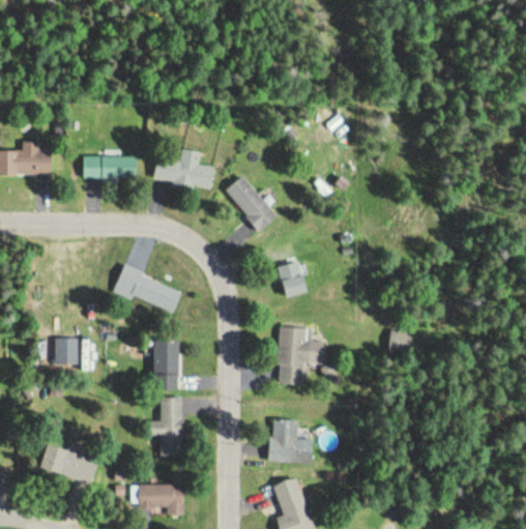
[(0,175),(51,175),(51,150),(37,150),(37,142),(22,142),(22,151),(0,150),(0,175)]
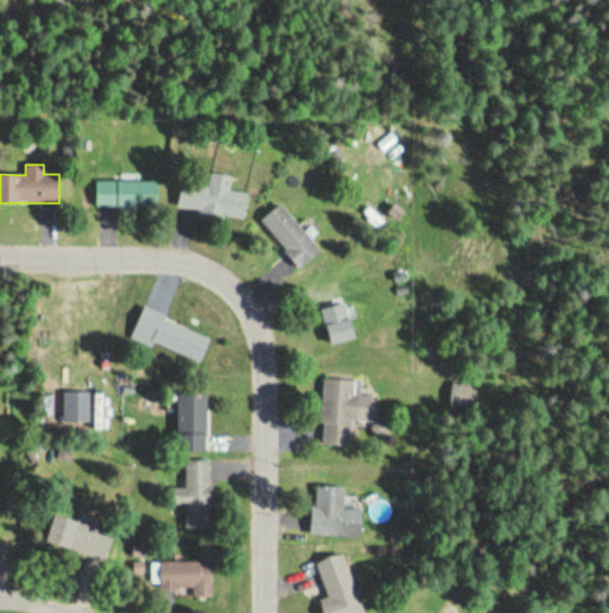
[(234,178),(211,173),(209,188),(187,184),(184,209),(200,211),(199,218),(242,227),(248,193),(231,191),(234,178)]
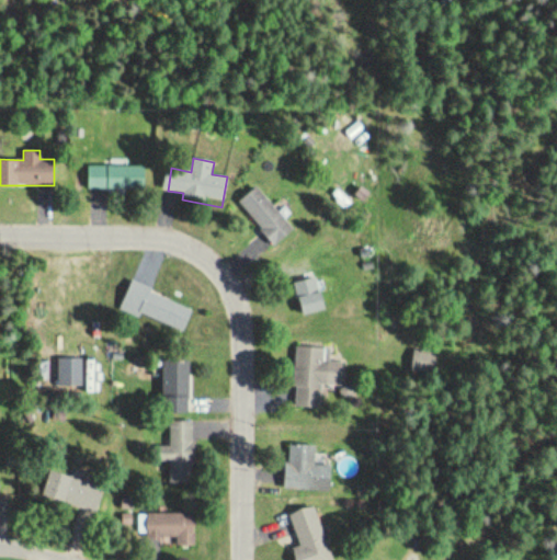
[(84,166),(84,191),(145,191),(145,166),(84,166)]
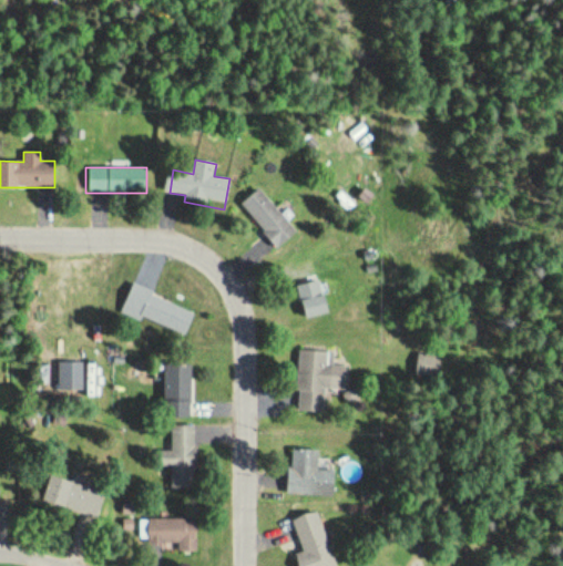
[(239,205),(278,247),(297,230),(258,188),(239,205)]
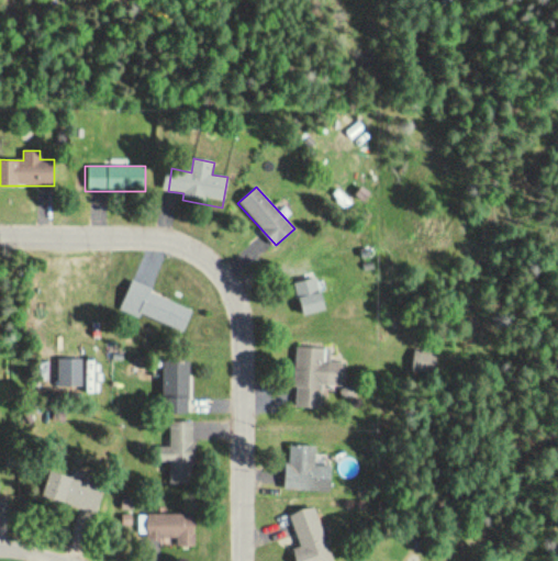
[(296,279),(300,313),(324,311),(321,277),(296,279)]
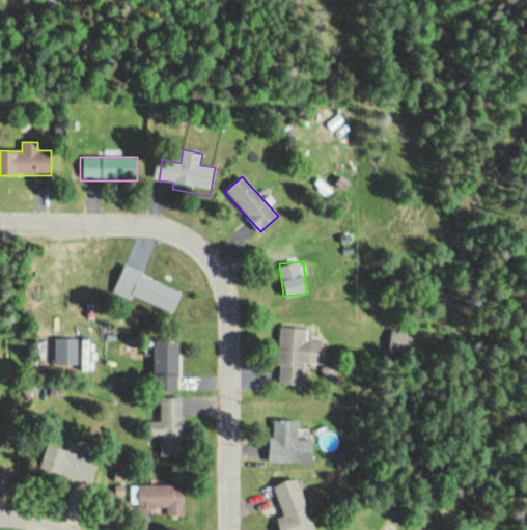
[(122,267),(114,290),(174,313),(184,289),(122,267)]
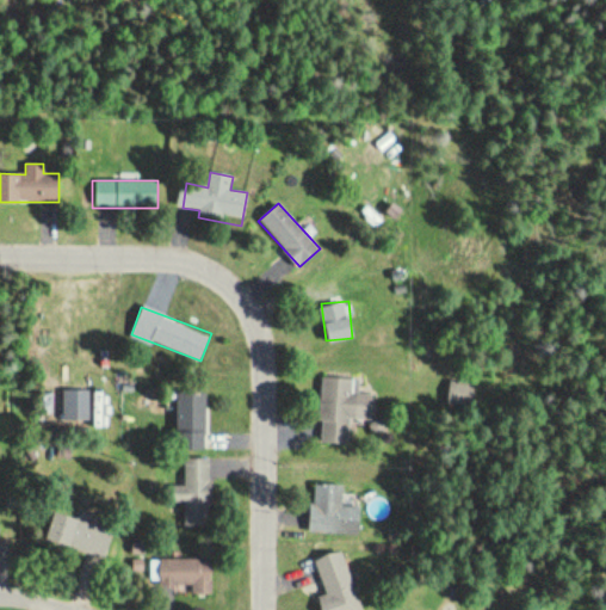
[(322,442),(350,443),(351,418),(372,418),(373,393),(363,393),(363,379),(323,377),(322,442)]
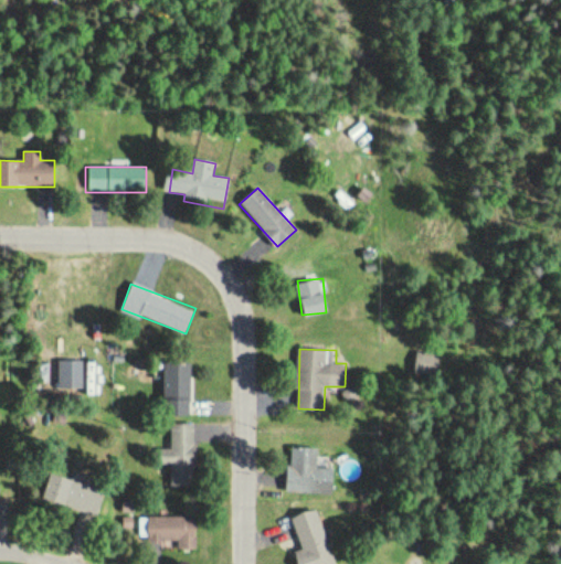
[(60,389),(85,389),(85,360),(60,360),(60,389)]
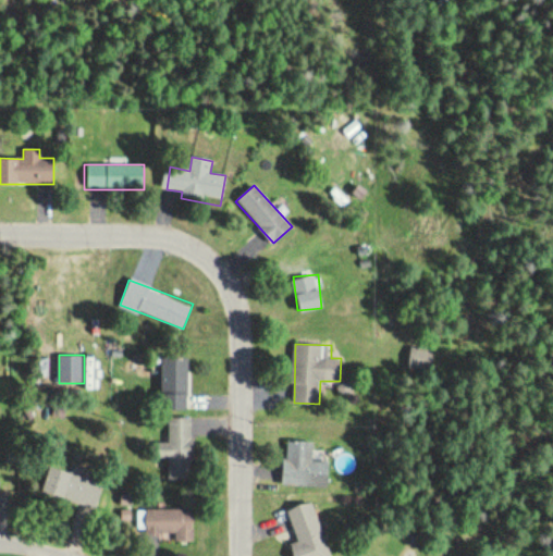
[(187,357),(160,356),(159,409),(186,410),(187,357)]
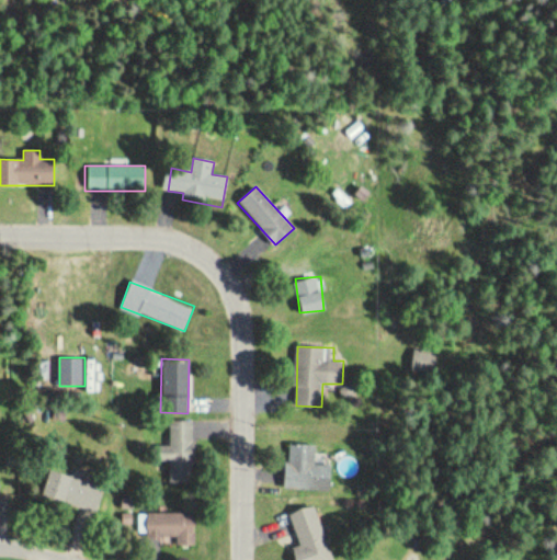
[(170,483),(193,483),(193,420),(169,420),(169,446),(160,446),(160,460),(170,460),(170,483)]
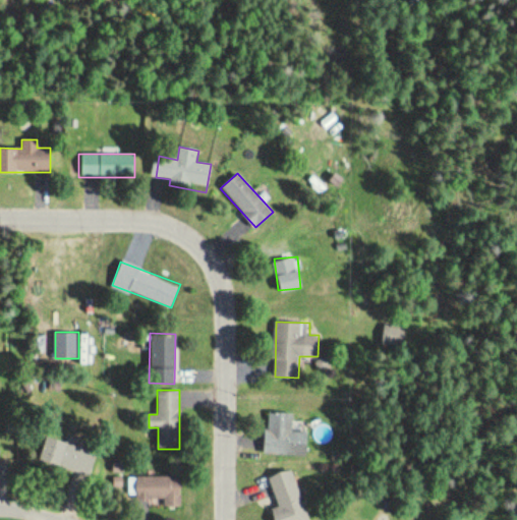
[(294,413),(266,412),(265,453),(307,455),(308,431),(293,430),(294,413)]
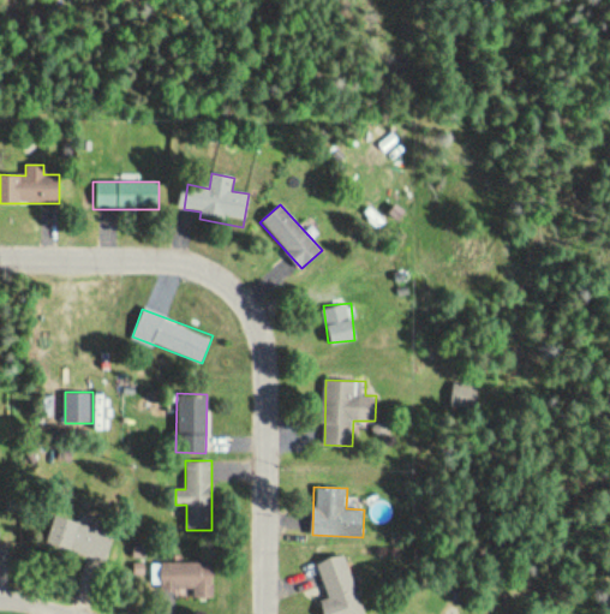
[(108,561),(115,531),(53,516),(46,546),(108,561)]
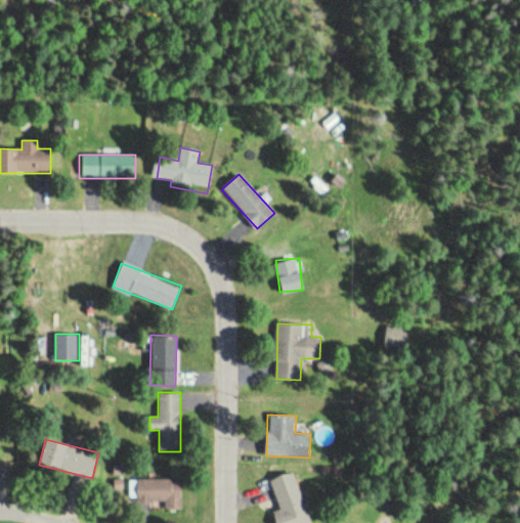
[(310,522),(297,471),(271,478),(280,511),(273,513),(275,522),(310,522)]
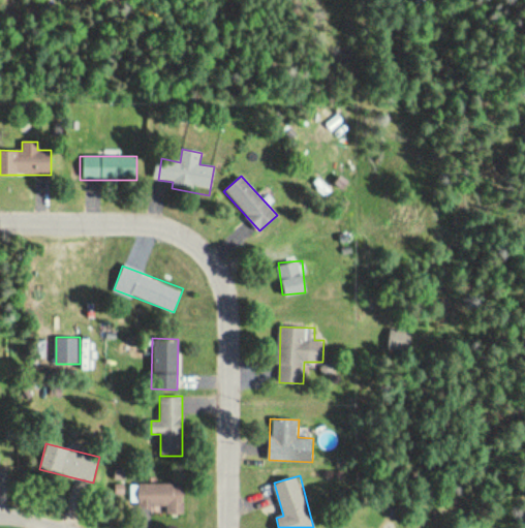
[(185,513),(185,484),(139,484),(139,513),(185,513)]
